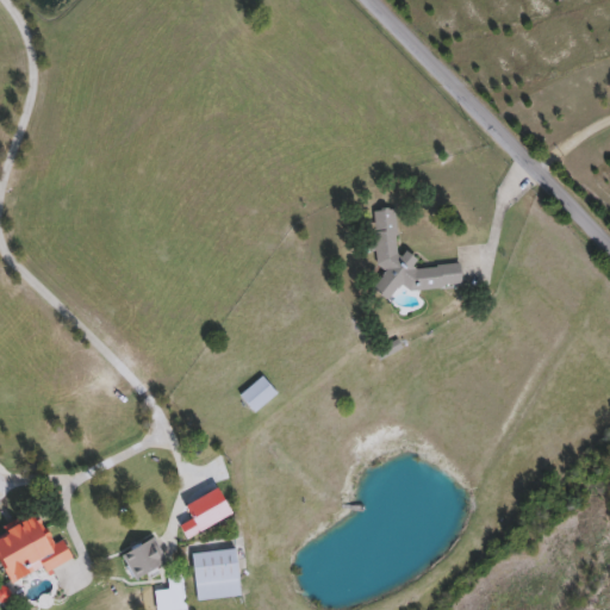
[(374,212),(394,210),(399,256),(415,255),(416,268),(461,265),(462,287),(380,294),(374,212)]
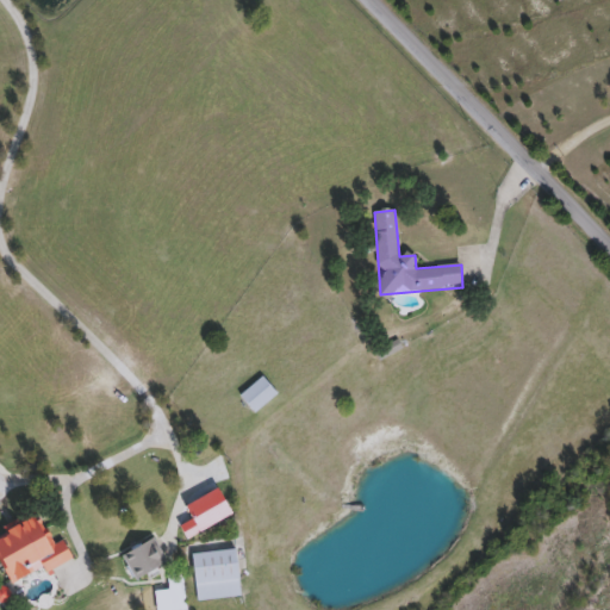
[(255,415),(241,397),(263,378),(278,396),(255,415)]
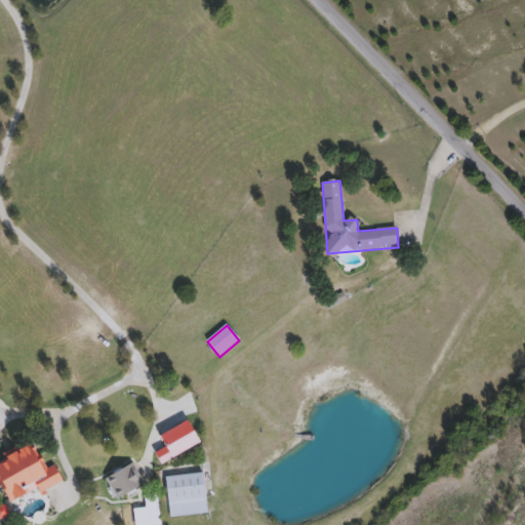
[(45,471),(55,466),(63,481),(10,505),(0,482),(0,460),(34,445),(45,471)]
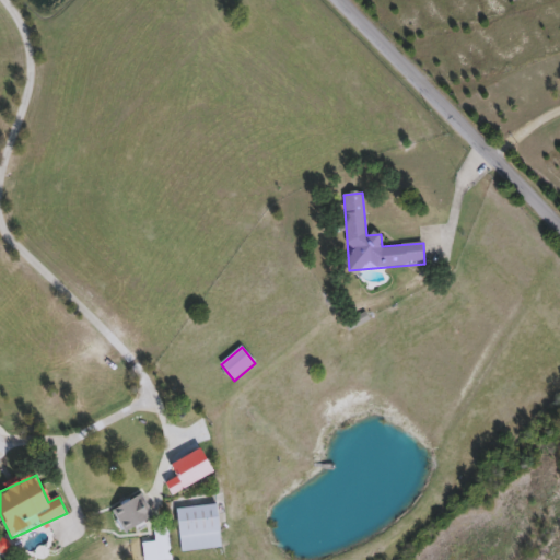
[(154,517),(126,533),(114,511),(142,494),(154,517)]
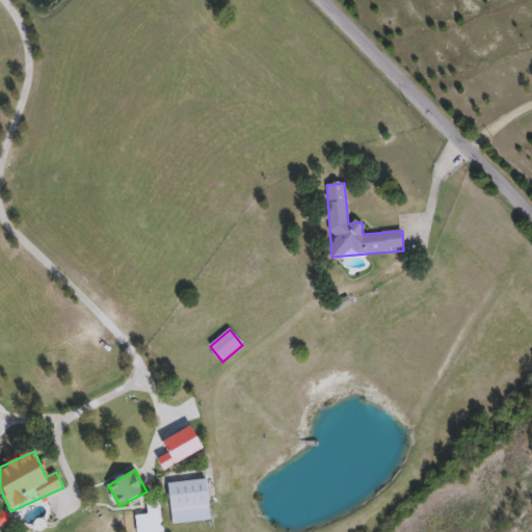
[(173,525),(169,483),(207,480),(210,521),(173,525)]
